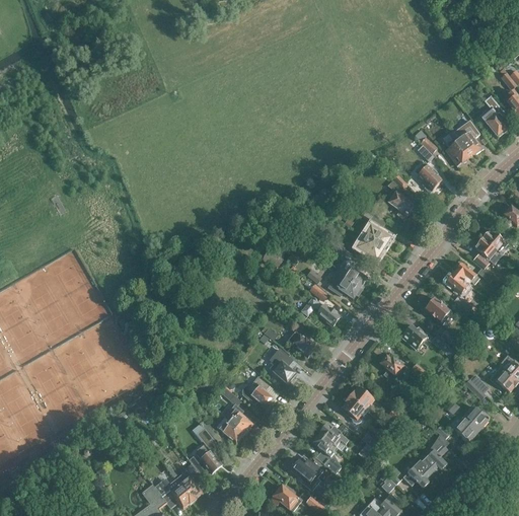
[(517,84),(511,77),(507,72),(502,77),(511,89),(517,84)]
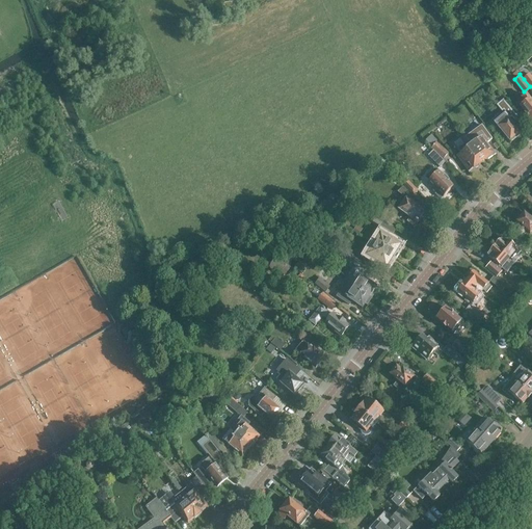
[(531,100),(526,93),(522,96),(524,99),(519,103),(527,113),(526,114),(527,115),(528,114),(531,120),(531,118),(531,100)]
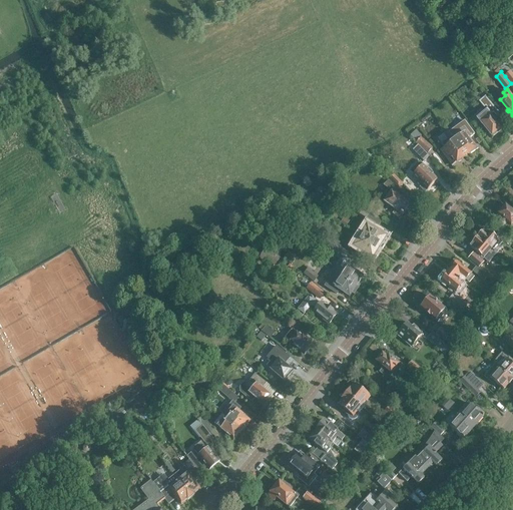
[(497,108),(485,94),(479,99),(486,108),(477,116),(491,133),(492,132),(493,133),(497,130),(496,129),(501,125),(498,122),(498,121),(495,118),(491,113),(497,108)]
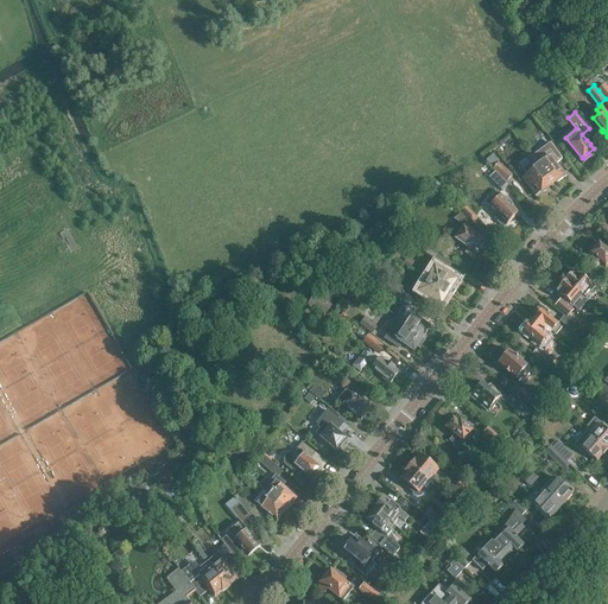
[(557,164),(555,161),(562,156),(551,140),(532,154),(552,183),(552,180),(556,178),(557,179),(563,175),(562,173),(563,173),(563,172),(565,171),(559,163),(557,164)]
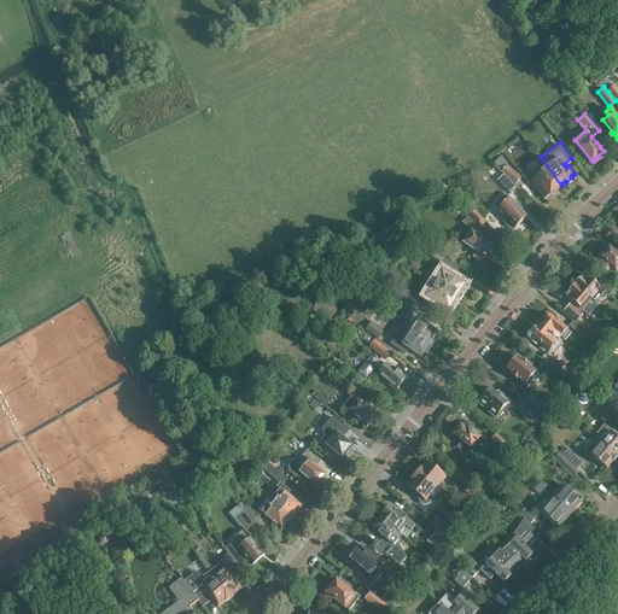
[(520,175),(506,163),(506,161),(501,155),(494,161),(500,168),(514,181),(520,175)]
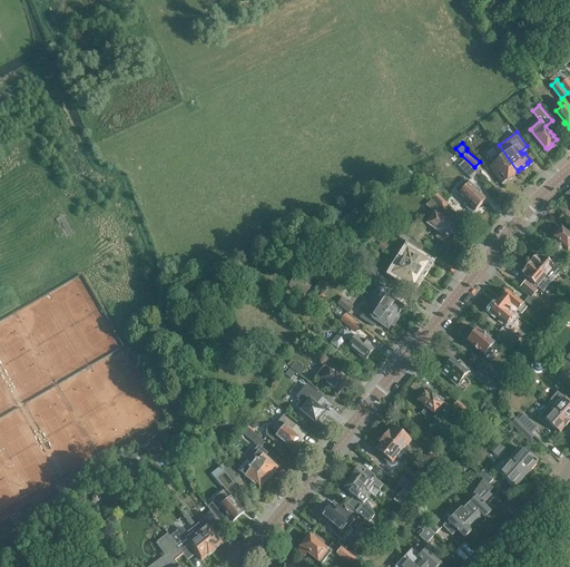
[(516,172),(518,172),(497,144),(487,152),(493,160),(490,163),(502,179),(505,177),(505,178),(508,177),(509,177),(512,175),(512,174),(516,172)]
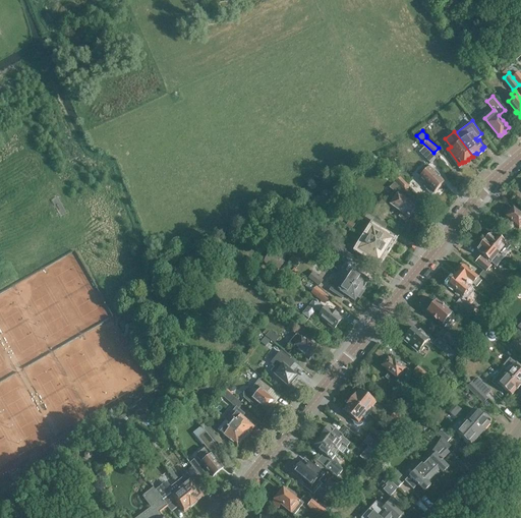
[(436,156),(424,145),(419,150),(430,161),(436,156)]
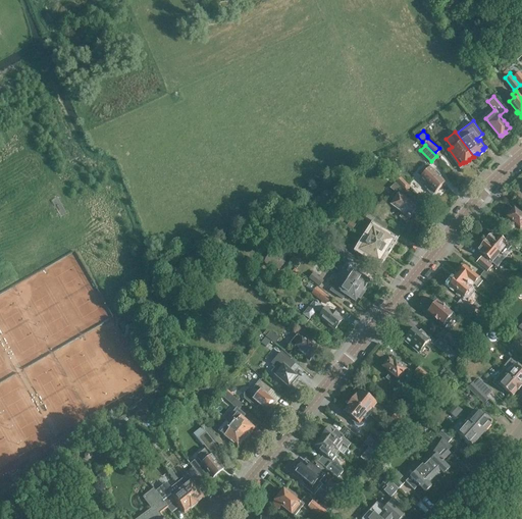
[(440,174),(428,162),(423,167),(425,169),(420,174),(424,178),(421,182),(427,188),(431,193),(433,191),(434,191),(442,183),(442,179),(439,175),(440,174)]
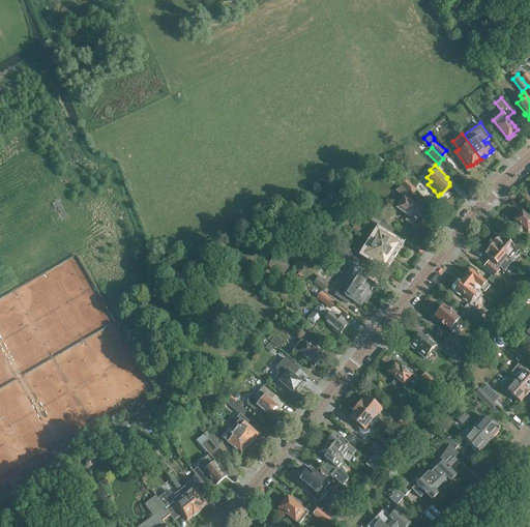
[(416,187),(407,178),(402,173),(398,178),(402,182),(395,188),(401,193),(398,197),(399,197),(398,198),(401,200),(396,206),(408,214),(406,217),(411,222),(414,218),(415,220),(417,217),(418,217),(421,213),(420,212),(423,208),(411,200),(413,197),(411,196),(413,194),(411,193),(416,187)]
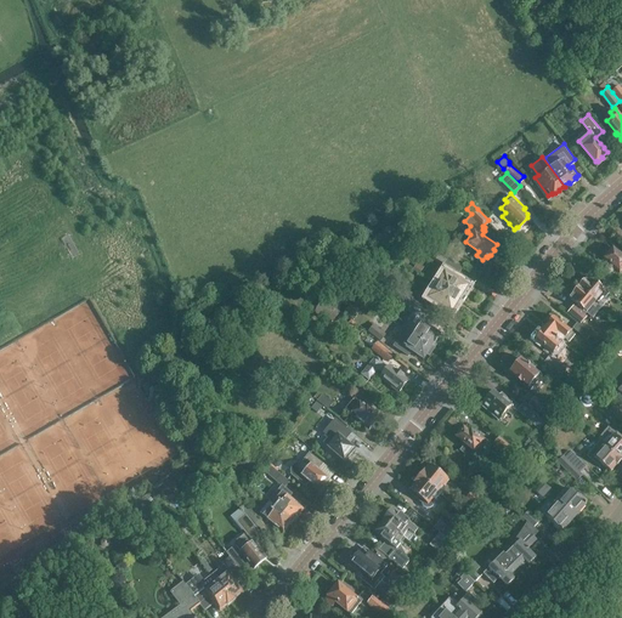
[(621,253),(612,245),(603,256),(620,270),(621,266),(621,253)]
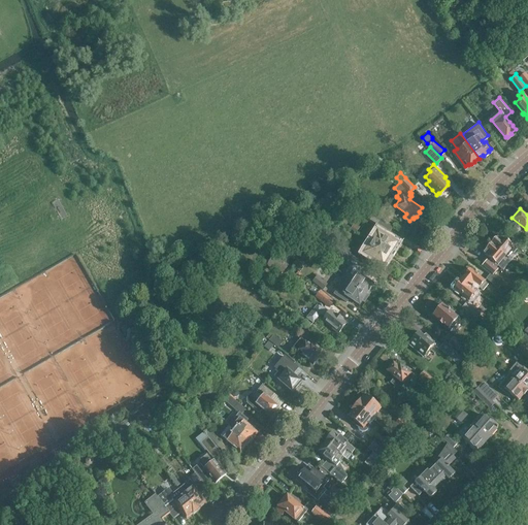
[(393,224),(381,216),(367,237),(371,240),(390,252),(393,248),(392,248),(393,247),(394,247),(396,244),(396,242),(397,241),(396,240),(397,238),(391,234),(390,236),(389,236),(389,235),(387,234),(389,230),(393,224)]
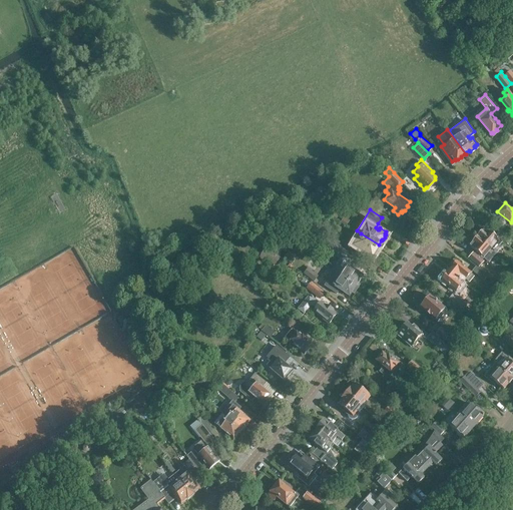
[(345,213),(340,220),(346,223),(350,217),(345,213)]
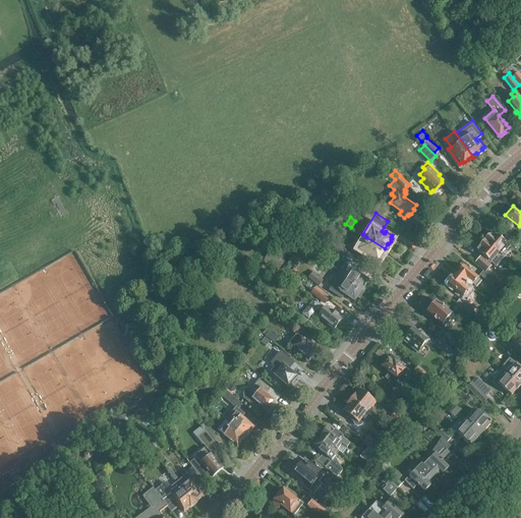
[(493,230),(484,238),(504,255),(517,239),(508,230),(504,235),(502,233),(500,236),(493,230)]
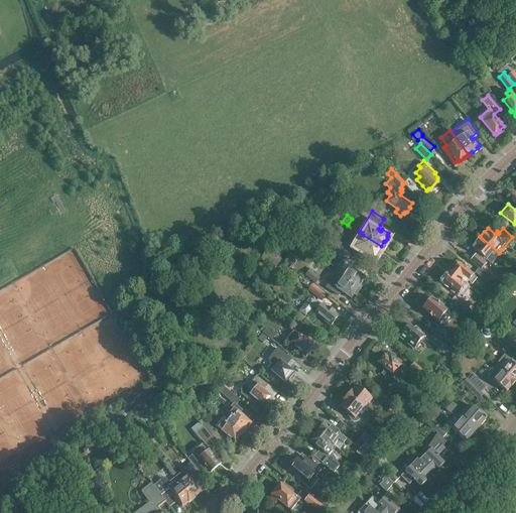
[(378,251),(381,246),(363,235),(360,240),(359,238),(355,245),(358,247),(358,248),(366,252),(374,257),(375,255),(376,255),(377,253),(377,252),(378,251)]
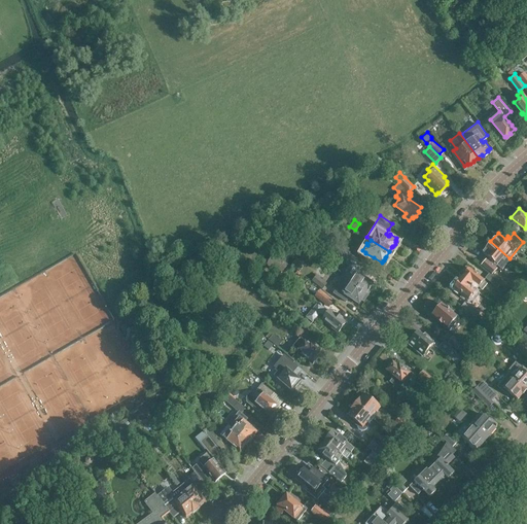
[(338,246),(344,250),(348,253),(351,248),(341,241),(338,246)]
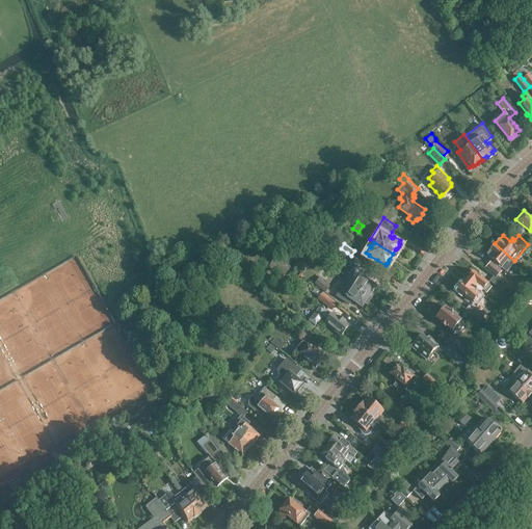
[(514,261),(495,243),(487,253),(493,258),(486,265),(496,274),(503,266),(506,270),(514,261)]
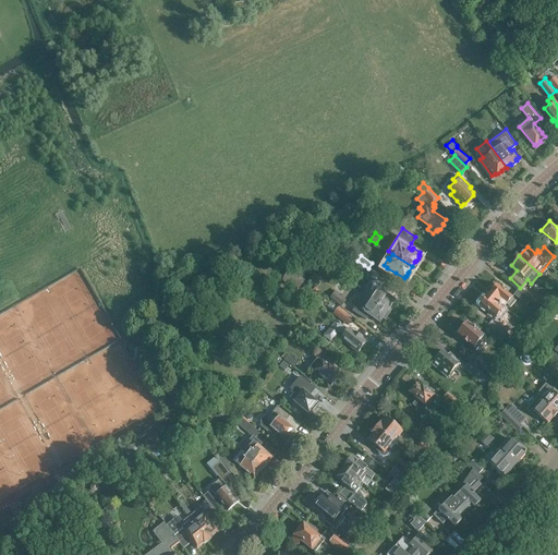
[(383,277),(368,268),(364,265),(361,272),(373,279),(363,293),(388,310),(392,304),(390,303),(395,298),(377,287),(383,277)]
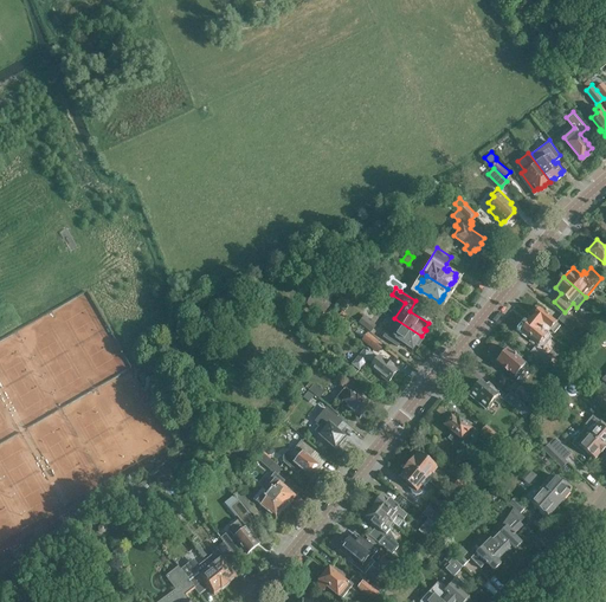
[(307,298),(323,310),(330,301),(314,289),(307,298)]
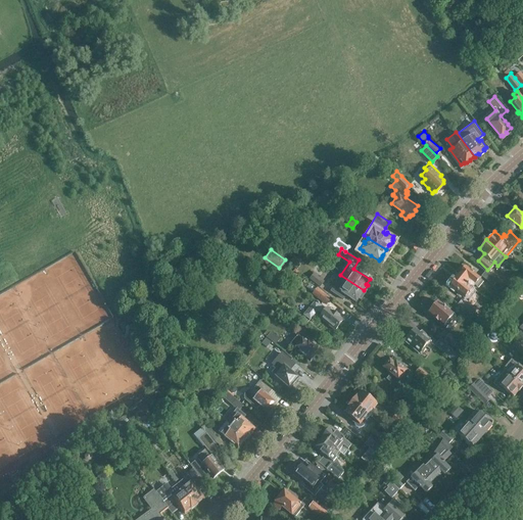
[(297,267),(302,260),(293,253),(288,261),(297,267)]
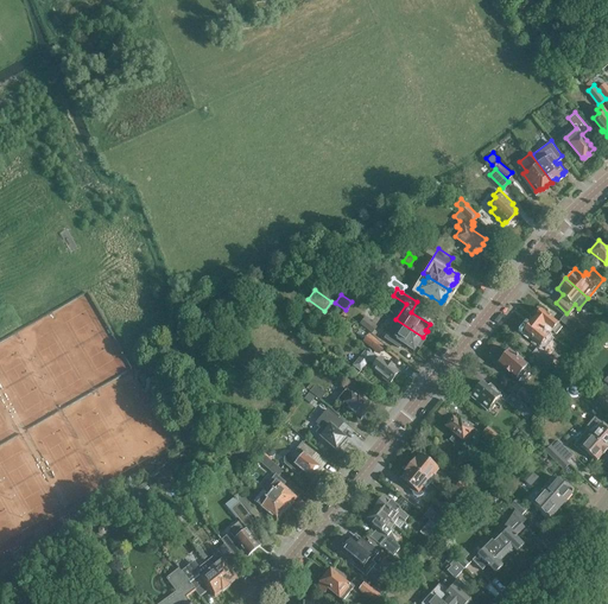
[(532,317),(531,317),(549,332),(549,331),(552,329),(556,331),(561,324),(557,322),(558,320),(557,320),(550,315),(549,313),(542,307),(540,307),(532,317)]
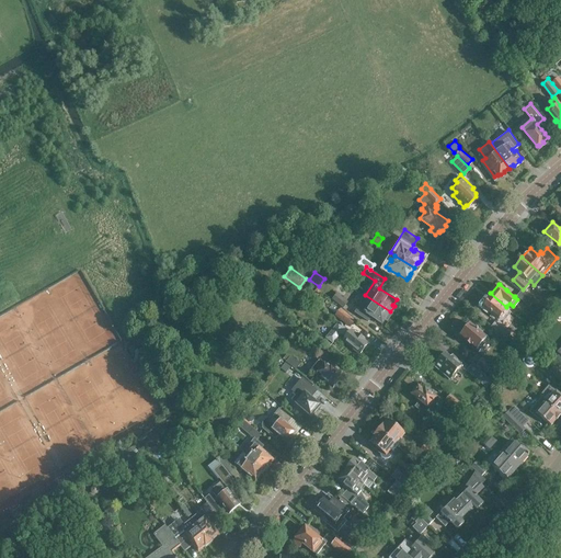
[(534,299),(521,288),(516,294),(529,305),(534,299)]
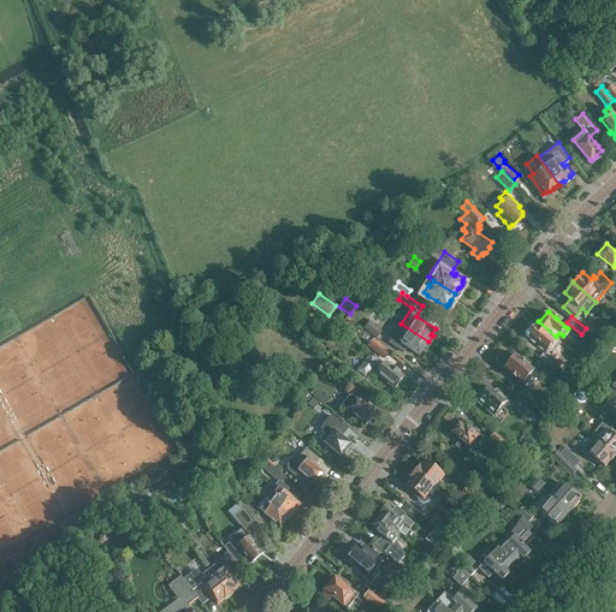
[(581,324),(602,340),(603,342),(615,325),(615,319),(605,333),(587,318),(581,324)]
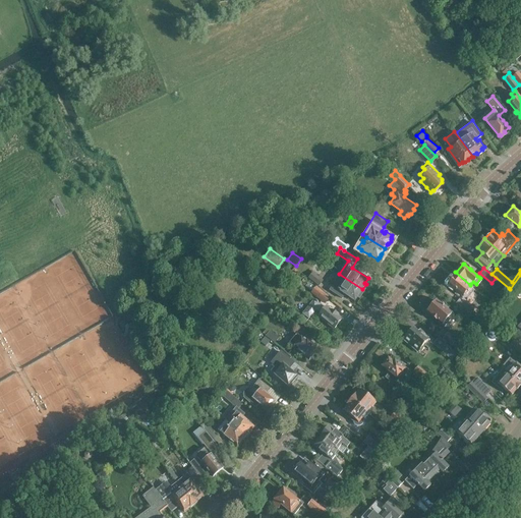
[(323,278),(313,271),(312,270),(308,275),(319,284),(323,278)]
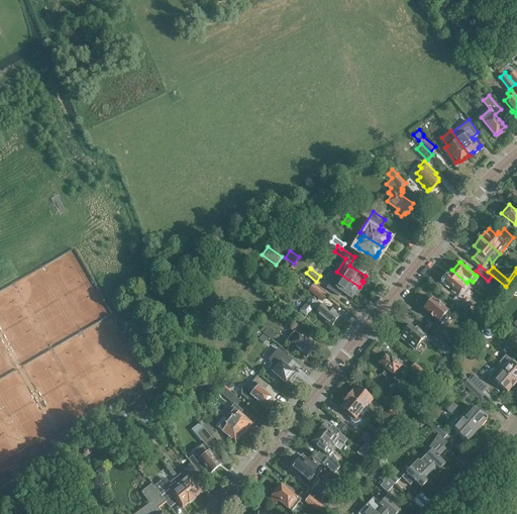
[(470,285),(467,282),(467,283),(451,270),(451,272),(443,282),(448,286),(450,284),(451,285),(451,286),(452,287),(452,286),(458,291),(458,292),(459,291),(462,294),(470,285)]
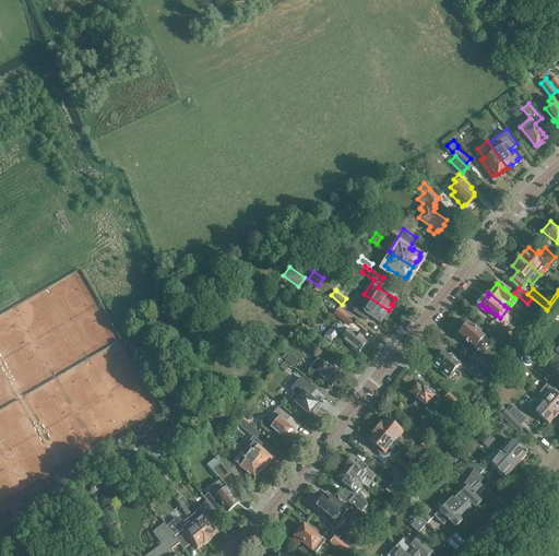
[(389,310),(364,294),(354,308),(367,317),(369,314),(380,320),(383,316),(385,317),(389,310)]
